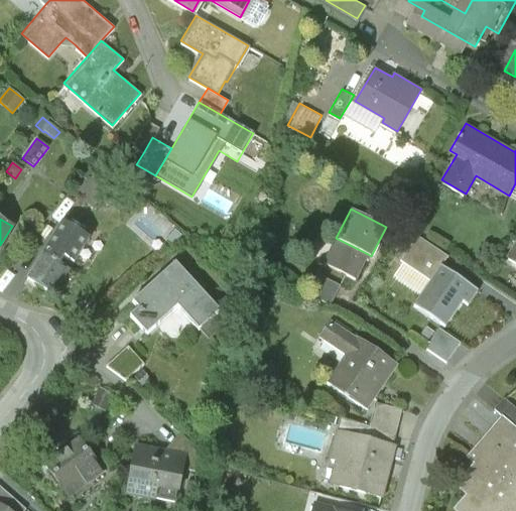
[(88,235),(60,219),(40,253),(59,265),(65,256),(73,261),(88,235)]
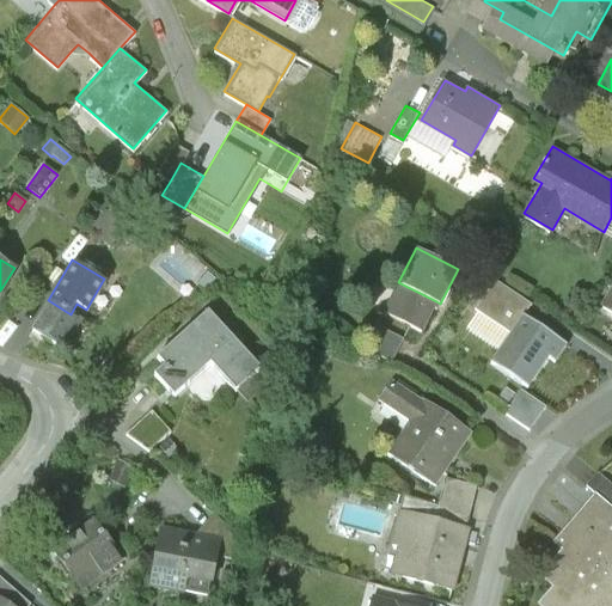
[(398,282),(384,308),(422,329),(436,301),(398,282)]
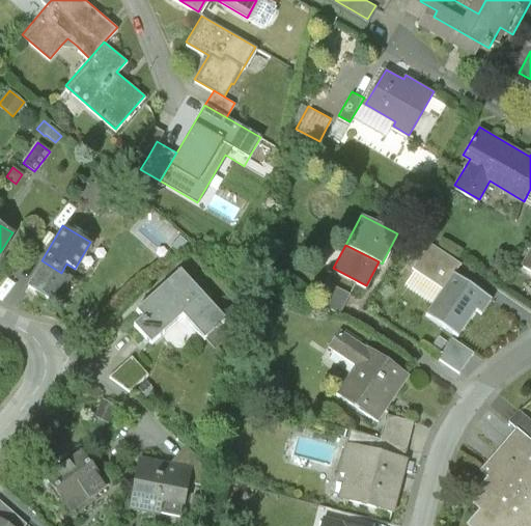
[(61,273),(42,260),(26,286),(54,303),(70,278),(61,273)]
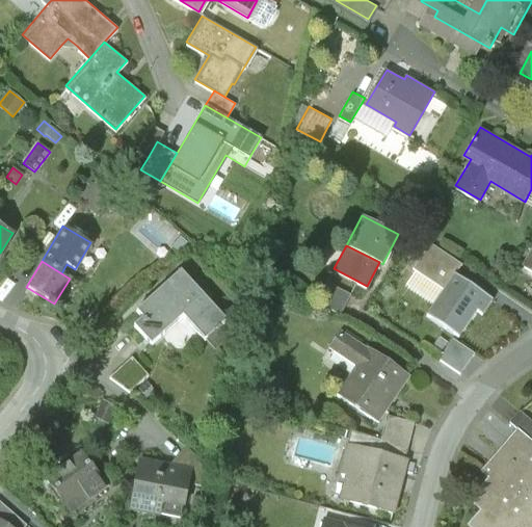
[(180,268),(135,310),(142,317),(133,324),(151,344),(182,316),(204,340),(227,319),(180,268)]
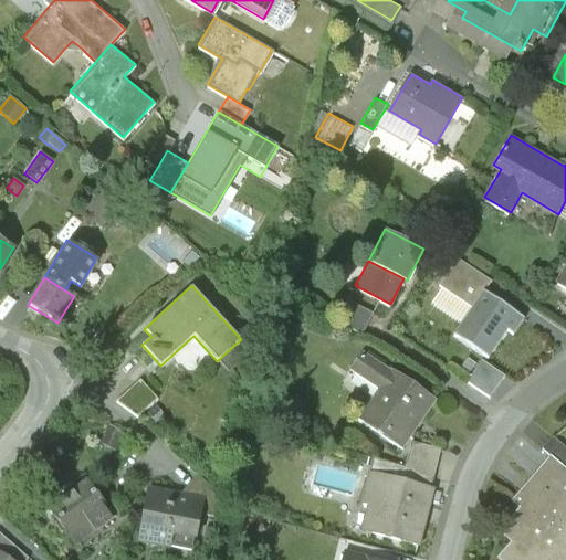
[(483,289),(453,334),(490,358),(509,329),(515,333),(525,317),(483,289)]
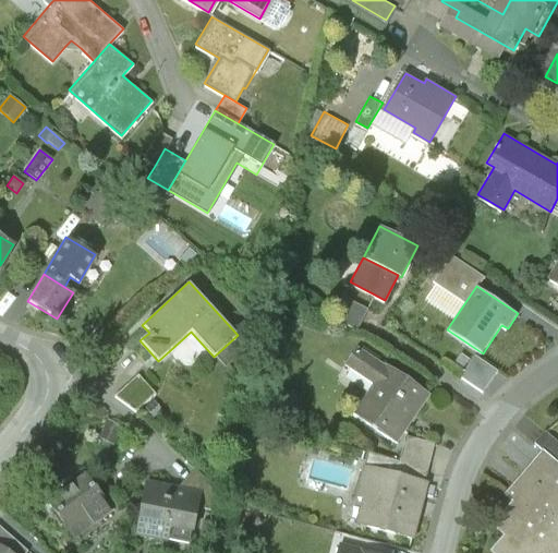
[(368,308),(346,296),(335,316),(358,328),(368,308)]
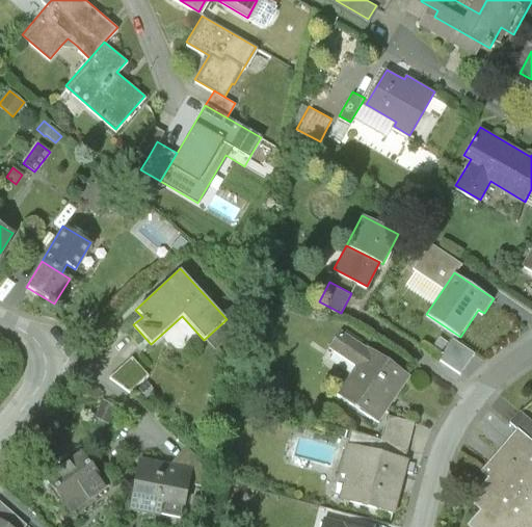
[(341,330),(329,346),(357,365),(338,393),(376,420),(407,375),(341,330)]
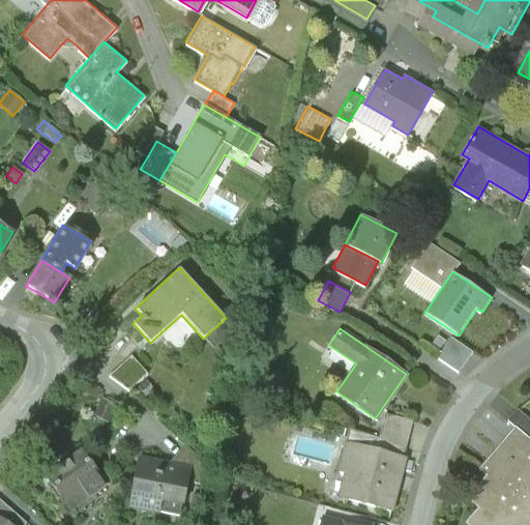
[(448,331),(433,354),(454,369),(470,346),(448,331)]
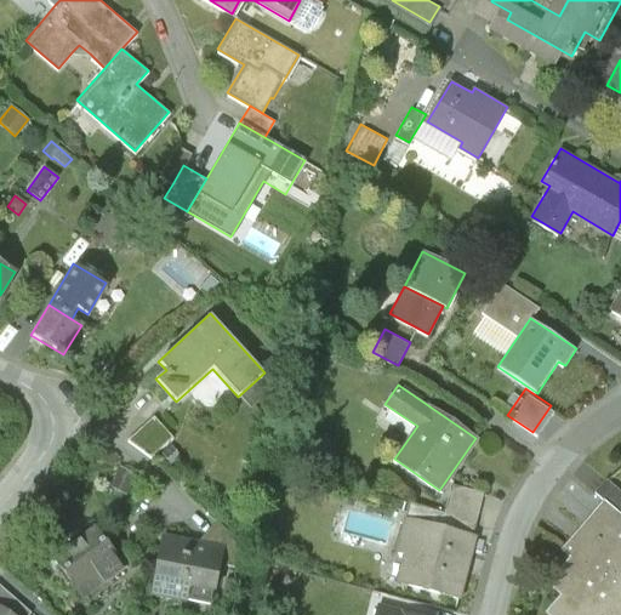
[(174,437),(154,415),(127,438),(152,455),(174,437)]
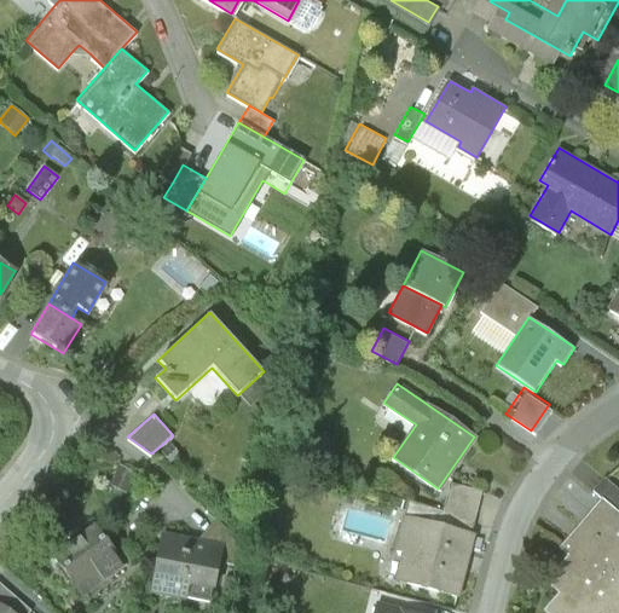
[(136,474),(119,464),(108,484),(123,493),(136,474)]
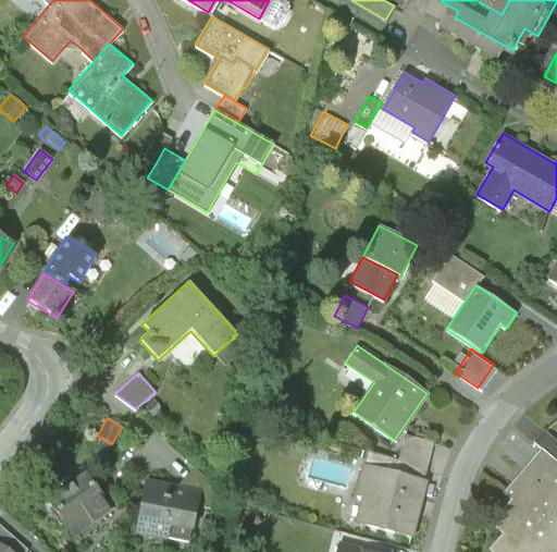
[(533,441),(542,449),(556,461),(556,440),(543,429),(533,441)]
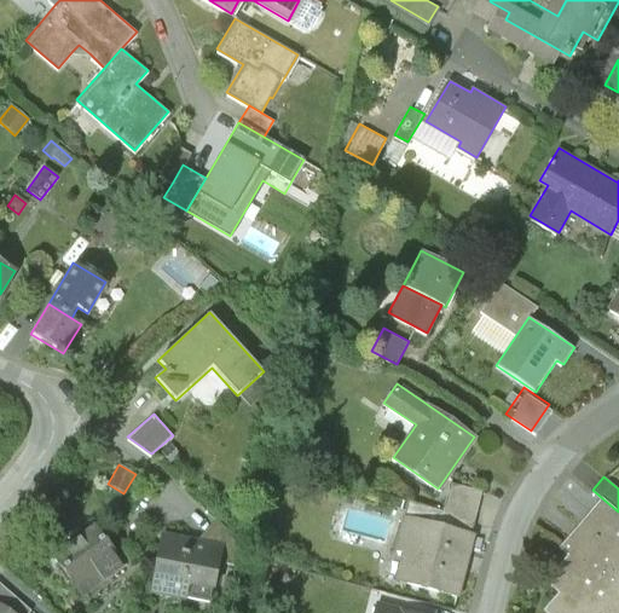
[(410,498),(405,514),(470,532),(482,489),(450,480),(443,508),(410,498)]
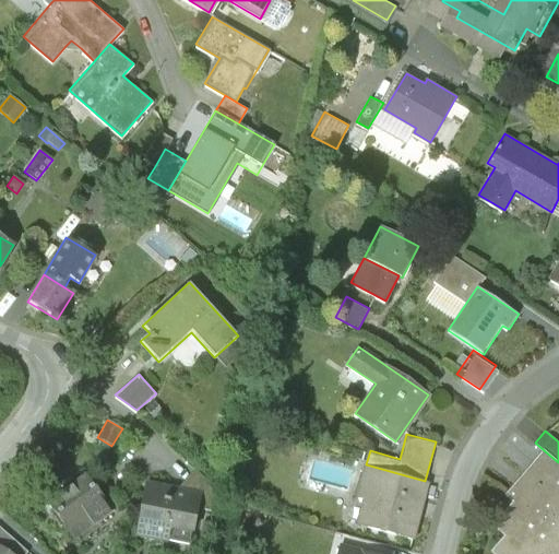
[(504,537),(490,552),(492,553),(558,553),(558,484),(557,483),(558,480),(558,462),(544,450),(504,495),(513,502),(492,527),(504,537)]
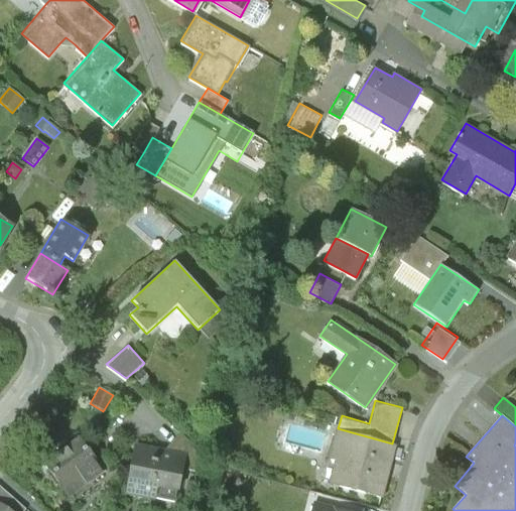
[(392,443),(338,428),(331,456),(337,457),(331,481),(378,495),(392,443)]
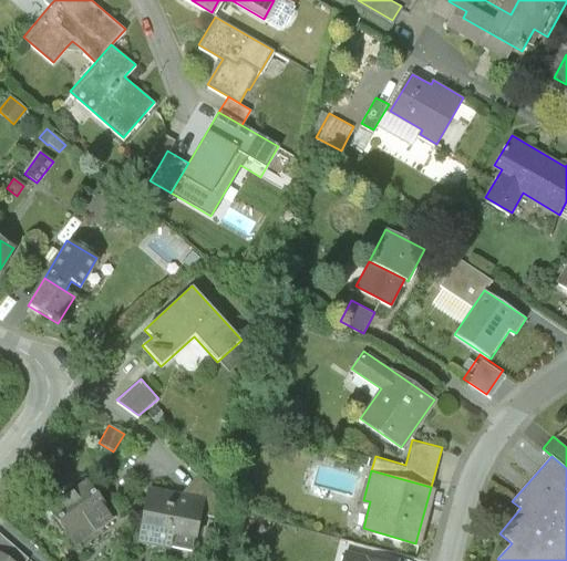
[(186,494),(185,496),(200,498),(200,502),(203,512),(215,515),(218,494),(198,474),(183,490),(186,494)]
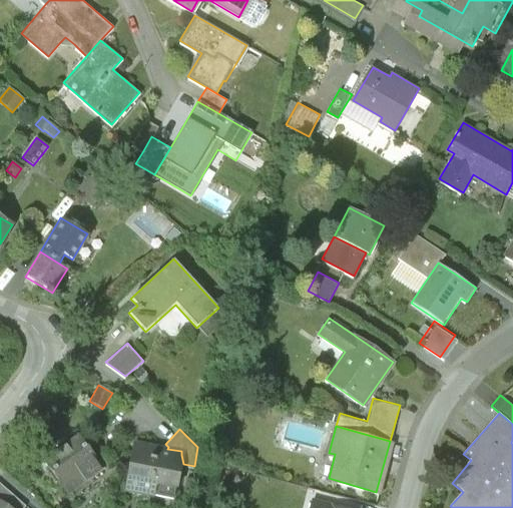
[(101,468),(77,436),(44,461),(63,486),(84,472),(88,478),(101,468)]
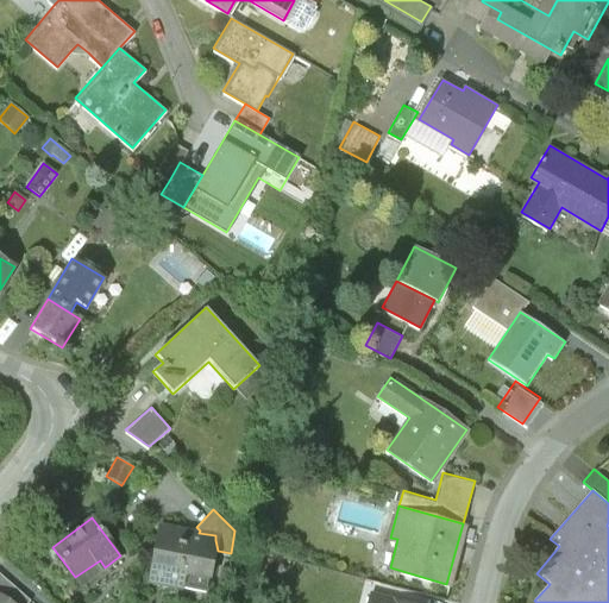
[(199,533),(161,525),(150,580),(181,586),(182,578),(207,583),(215,540),(215,535),(199,533)]
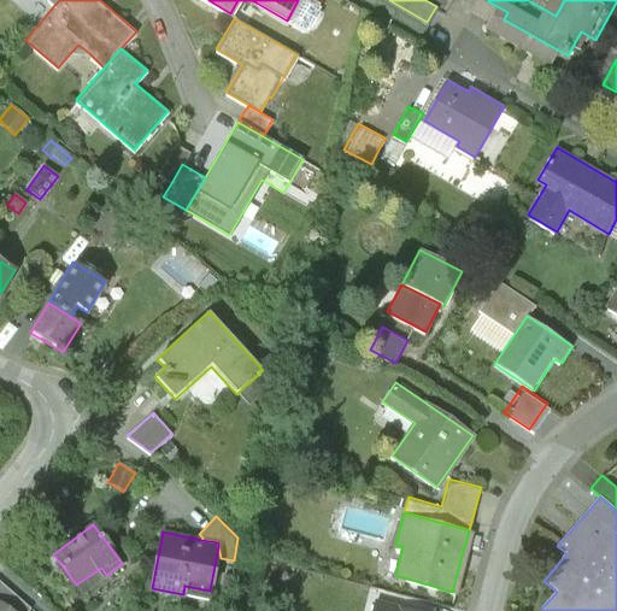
[(0,601),(12,610),(28,610),(31,606),(0,577),(0,601)]
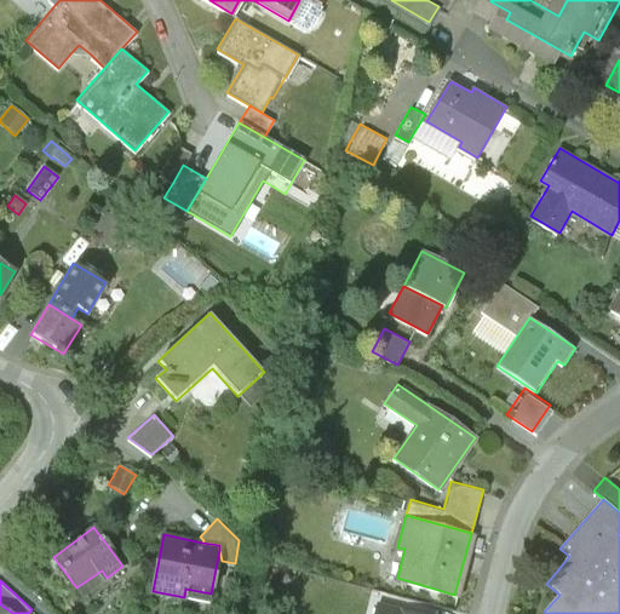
[(423,598),(418,613),(454,613),(457,608),(423,598)]
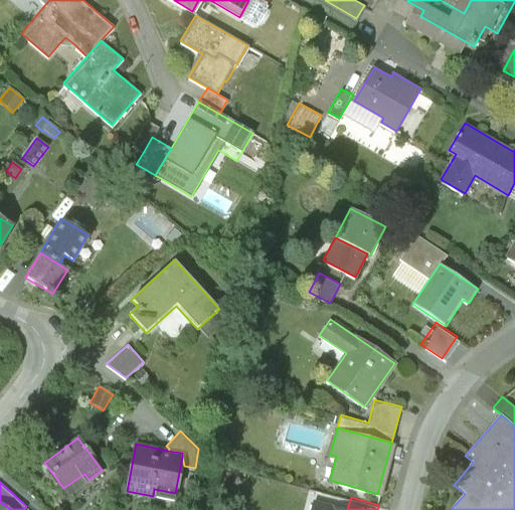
[(345,509),(314,501),(311,509),(345,509)]
